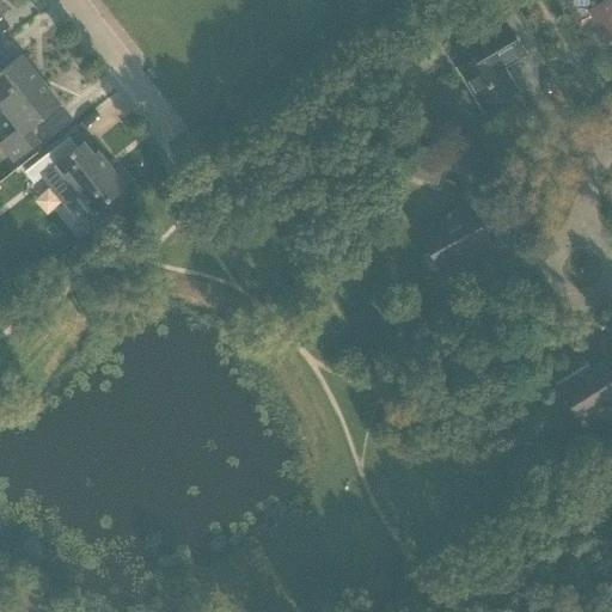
[(611,0),(569,0),(582,20),(598,11),(611,34),(611,0)]
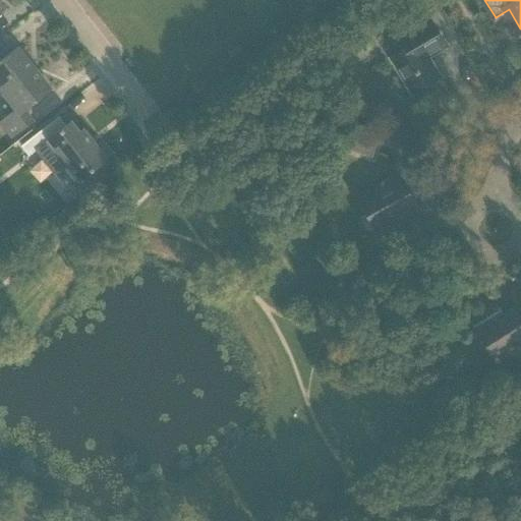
[(413,94),(441,77),(426,54),(446,43),(431,20),(394,43),(399,52),(391,57),(413,94)]
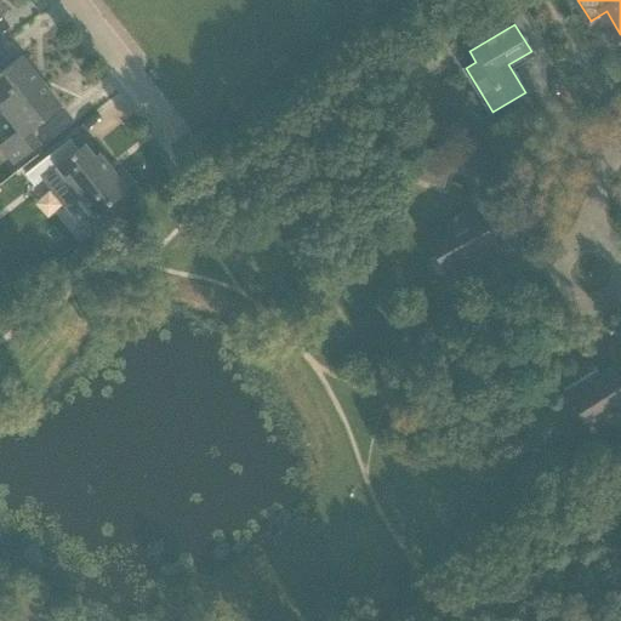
[(43,83),(22,56),(0,72),(0,107),(5,113),(43,83)]
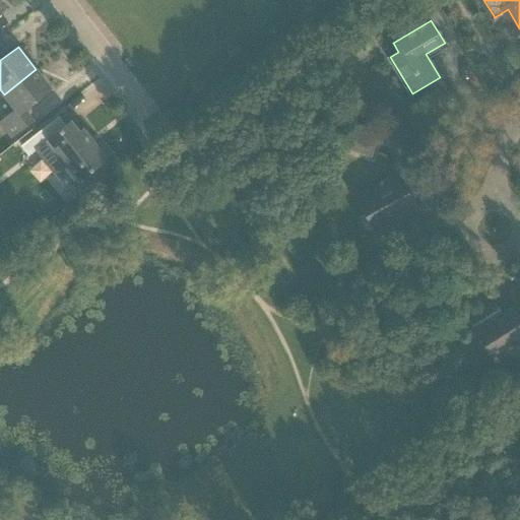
[(24,109),(51,88),(36,69),(4,94),(16,111),(1,123),(12,137),(35,121),(24,109)]
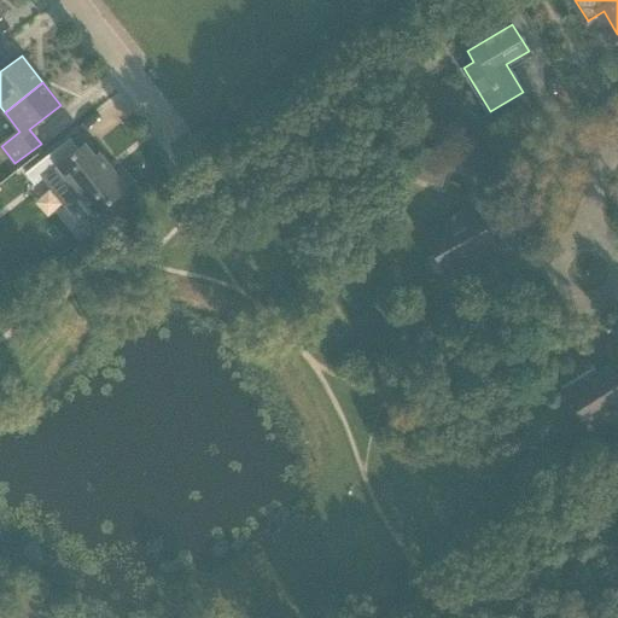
[(71,138),(25,173),(35,185),(47,175),(68,202),(81,193),(97,214),(127,190),(99,153),(94,157),(85,145),(79,149),(71,138)]
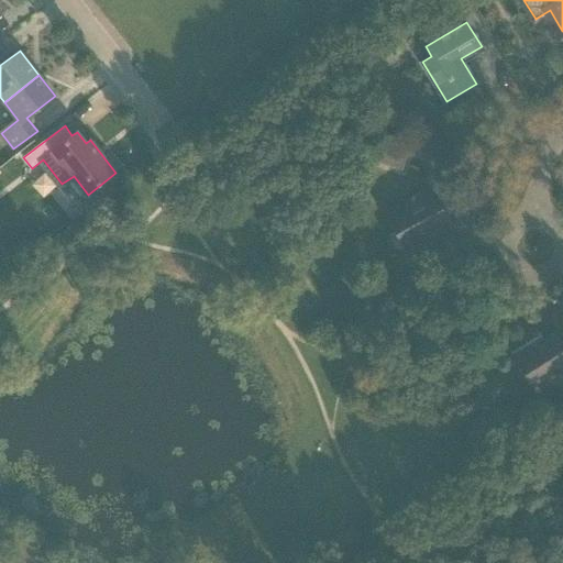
[(345,159),(353,172),(376,159),(378,161),(400,167),(409,142),(389,135),(345,159)]
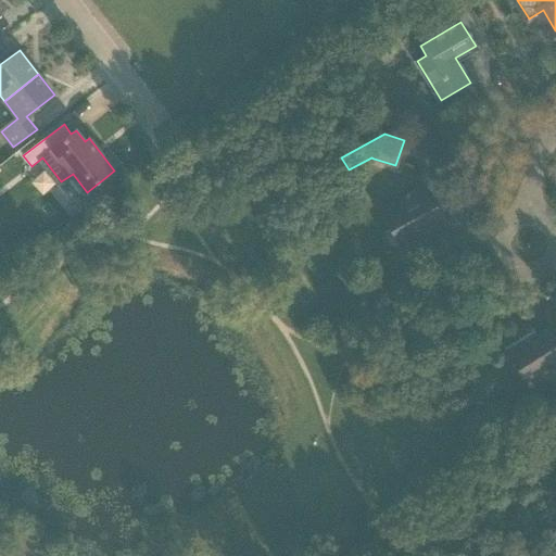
[(449,222),(429,187),(429,186),(383,211),(384,212),(388,210),(407,244),(404,247),(405,248),(450,223),(449,222)]
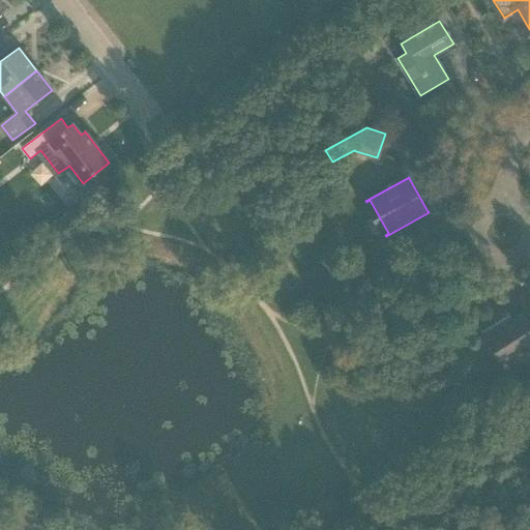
[(502,361),(516,353),(520,359),(529,352),(529,319),(525,312),(501,326),(499,323),(483,332),(502,361)]
